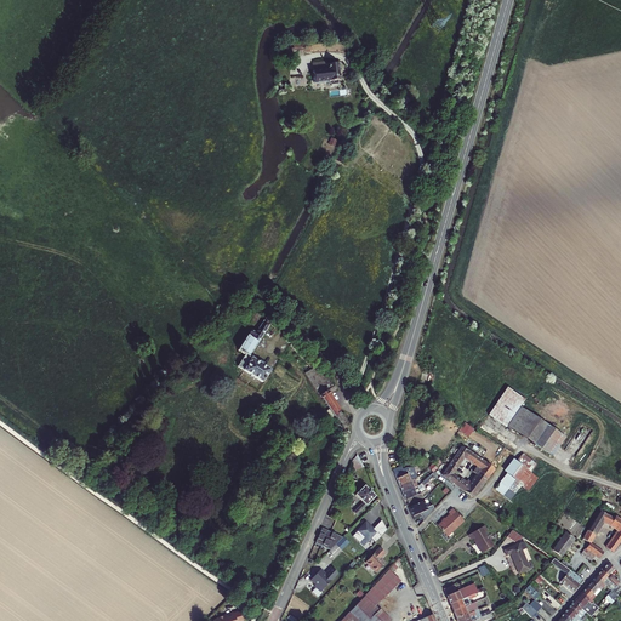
[(325,66),(309,67),(311,86),(329,84),(329,86),(335,86),(335,84),(337,84),(336,67),(325,67),(325,66)]
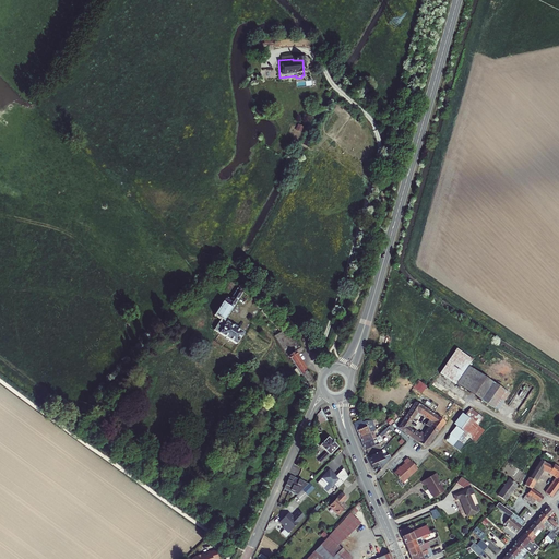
[(237,290),(234,288),(232,290),(236,294),(229,305),(225,301),(222,305),(221,304),(213,318),(216,321),(215,323),(216,325),(213,332),(235,346),(240,337),(223,324),(242,295),(244,292),(244,290),(241,289),(237,290)]
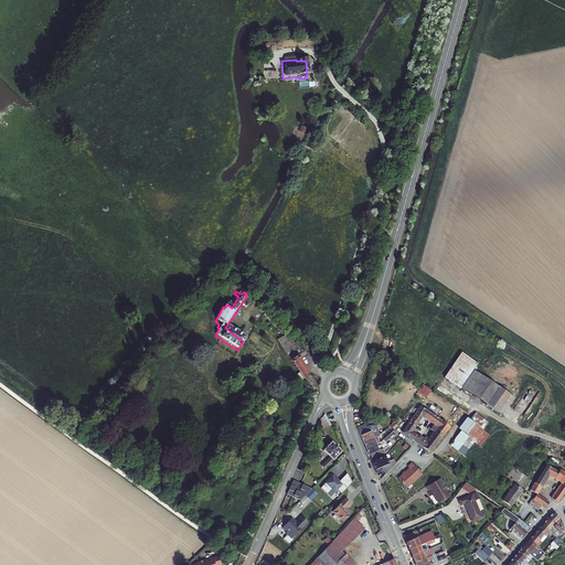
[(291,340),(266,313),(263,318),(272,327),(268,330),(270,331),(273,329),(281,338),(276,342),(300,375),(296,379),(301,386),(306,381),(310,377),(295,355),(300,351),(291,340)]
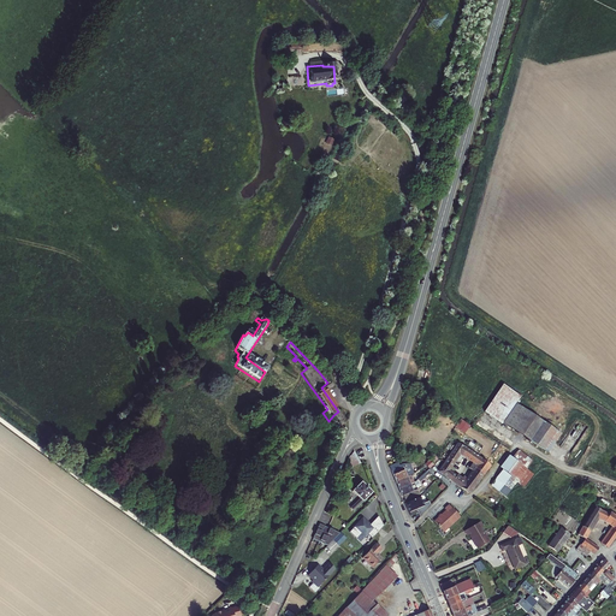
[(550,451),(562,431),(517,403),(522,395),(502,383),(485,412),(550,451)]
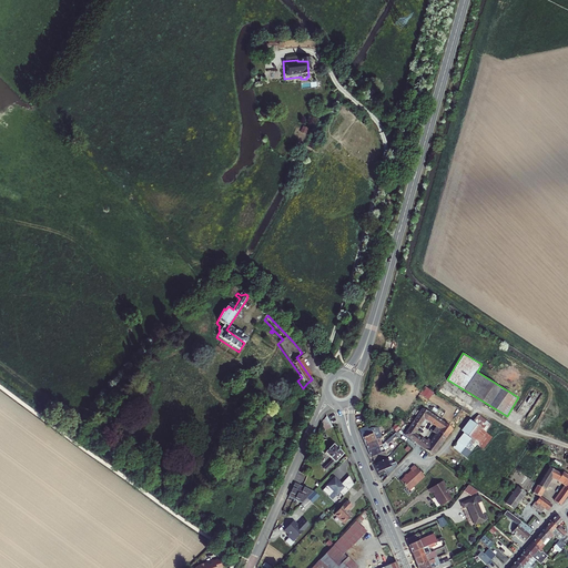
[(310,386),(304,396),(313,402),(316,391),(317,388),(312,379),(307,383),(310,386)]
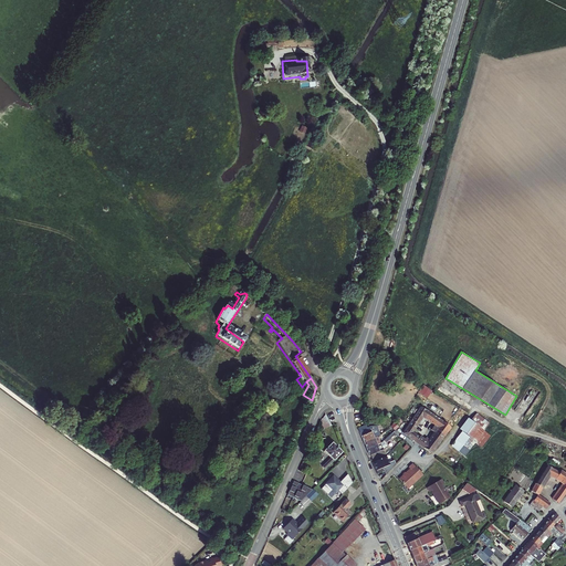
[(425,384),(419,391),(428,397),(432,390),(425,384)]
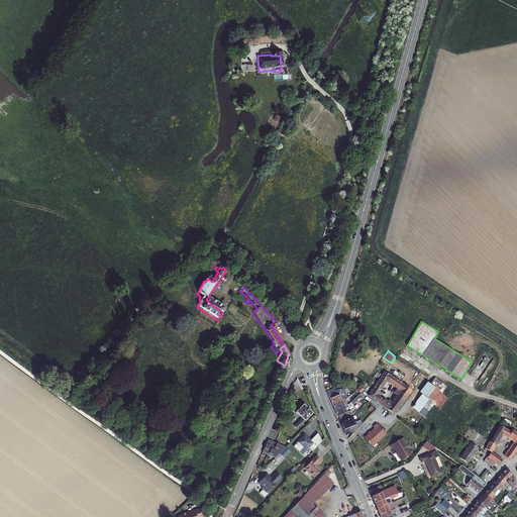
[(386,384),(391,387),(400,393),(392,404),(390,402),(388,404),(387,403),(386,405),(383,409),(393,416),(413,388),(386,371),(368,398),(379,406),(382,402),(377,398),(383,388),(386,384)]
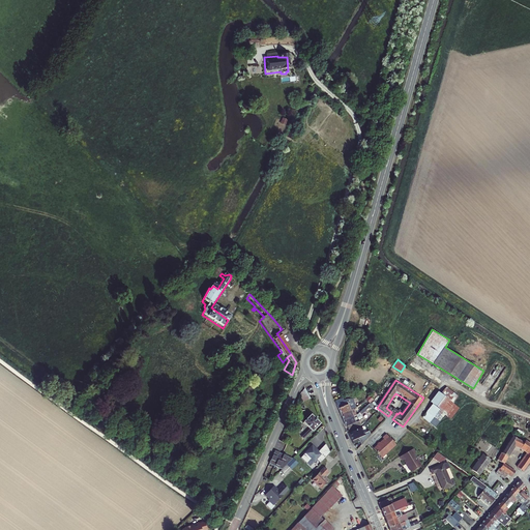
[(299,396),(303,403),(310,400),(304,390),(300,395),(299,396)]
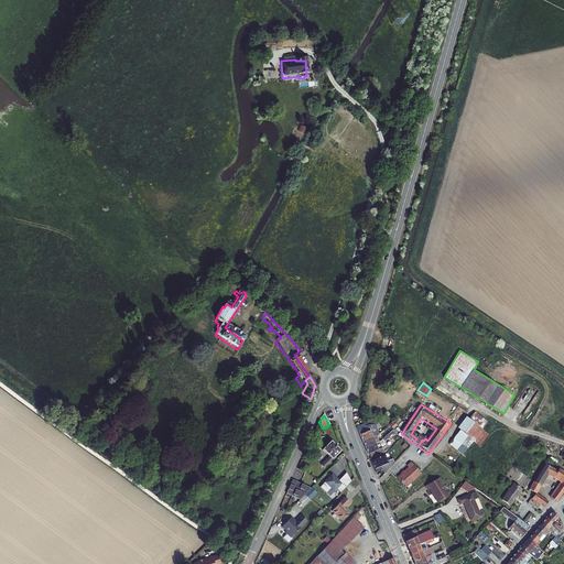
[(473,443),(481,432),(465,420),(457,430),(459,432),(473,443)]
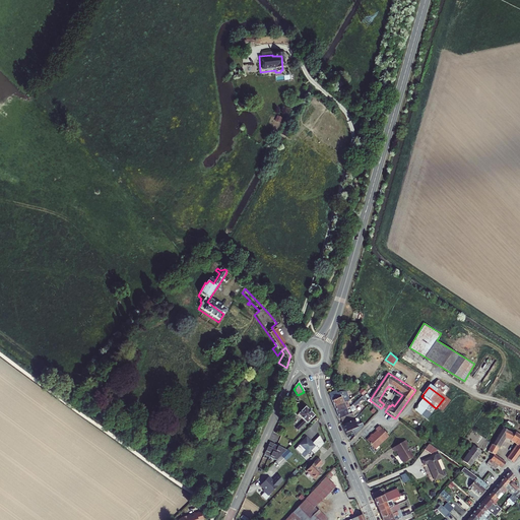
[(331,401),(335,409),(343,405),(347,404),(344,397),(346,396),(346,394),(344,396),(343,396),(342,397),(341,397),(339,397),(337,397),(335,396),(333,395),(330,397),(331,401)]
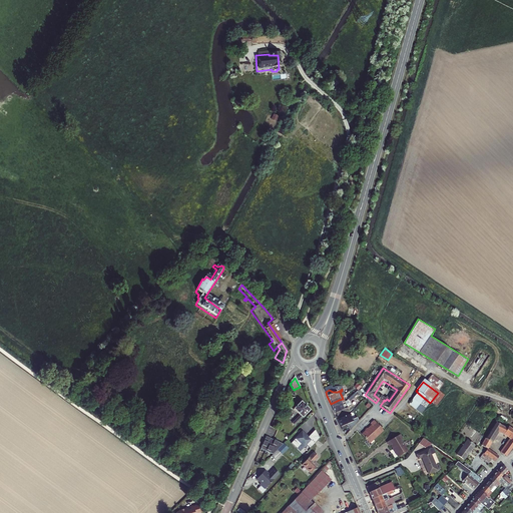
[(418,393),(413,400),(425,410),(430,403),(418,393)]
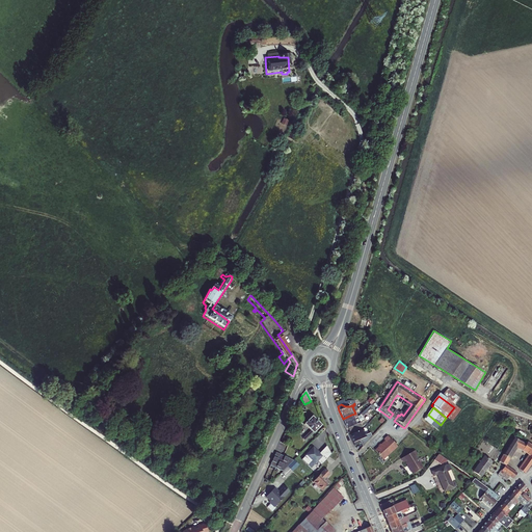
[(451,422),(459,411),(454,407),(446,418),(451,422)]
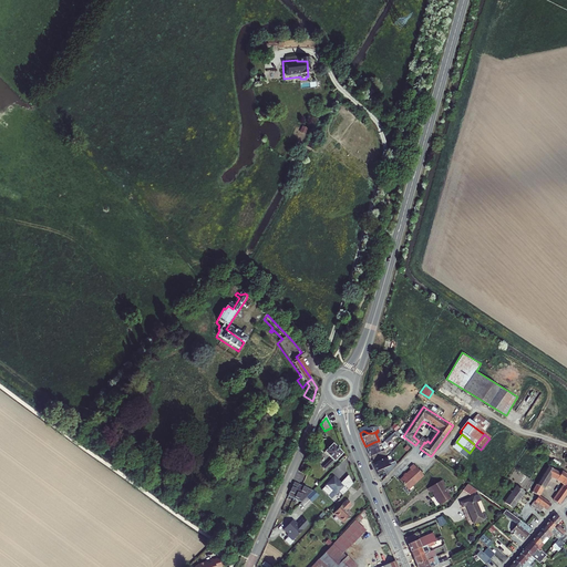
[(393,437),(392,435),(383,444),(385,446),(393,437)]
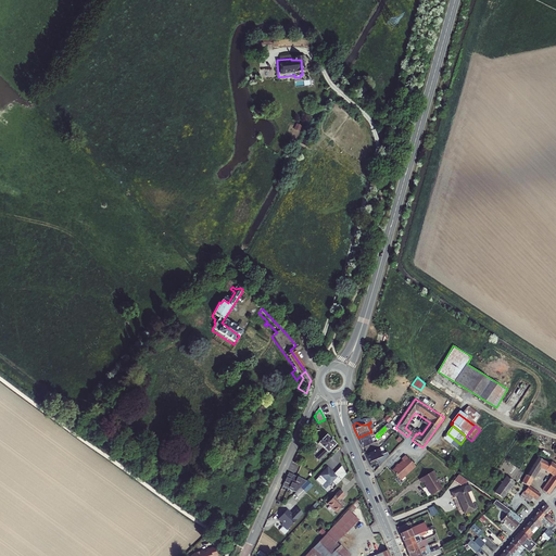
[(358,438),(361,444),(374,438),(373,436),(369,437),(367,433),(358,438)]
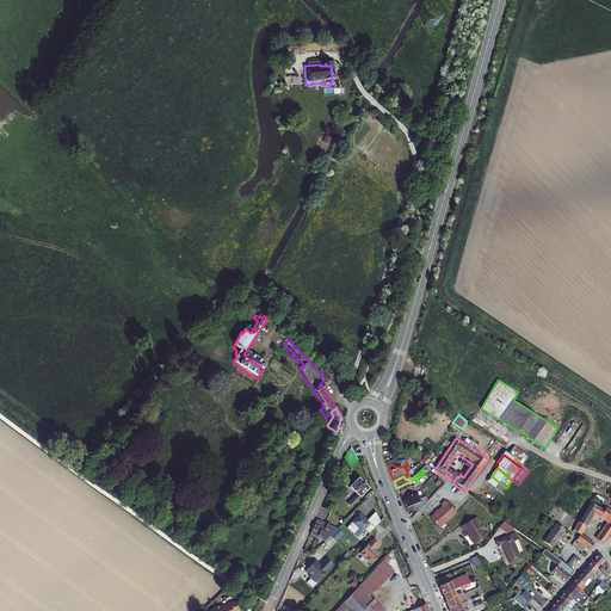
[(506,488),(492,476),(486,483),(500,495),(506,488)]
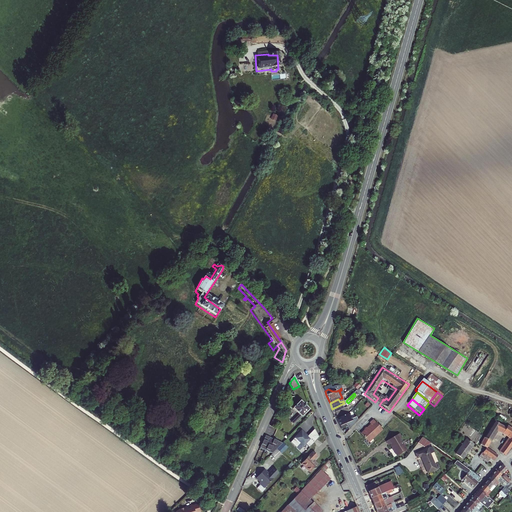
[(292,410),(298,416),(291,423),(294,425),(309,411),(300,402),(292,410)]
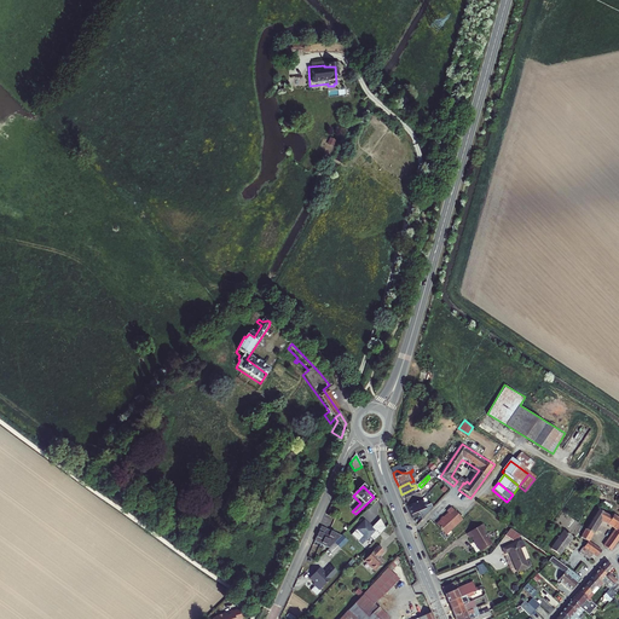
[(404,501),(405,501),(418,495),(422,492),(421,490),(417,491),(416,487),(401,495),(404,501)]
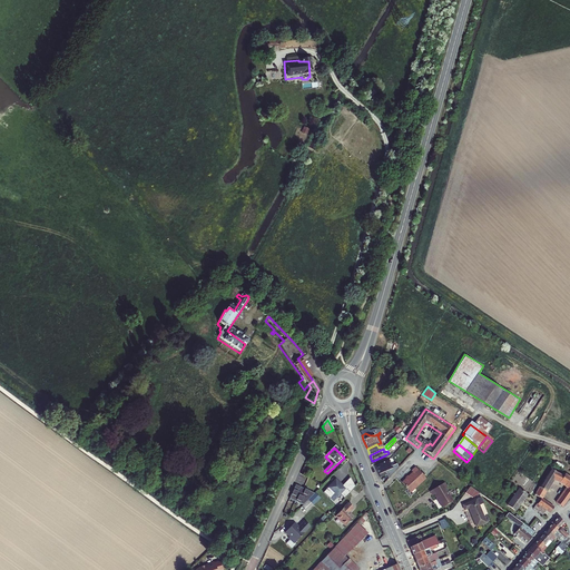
[(389,461),(385,455),(373,461),(375,467),(389,461)]
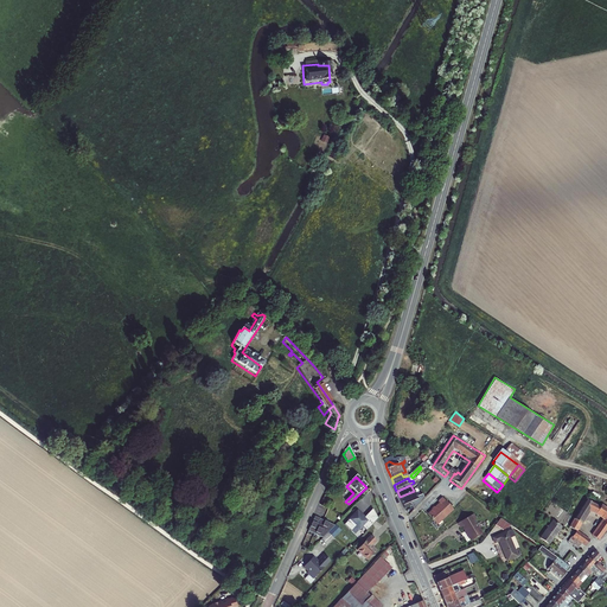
[(414,493),(400,499),(404,511),(411,508),(410,505),(417,502),(414,493)]
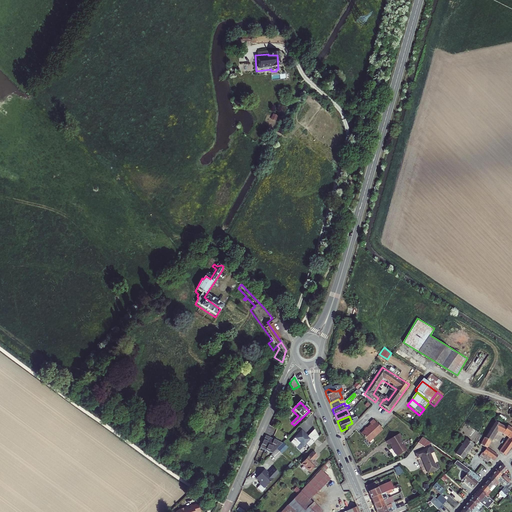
[(510,437),(500,451),(500,452),(505,455),(511,444),(511,429),(507,425),(505,428),(499,424),(495,421),(493,420),(483,435),(479,443),(482,445),(486,447),(498,430),(504,432),(510,437)]
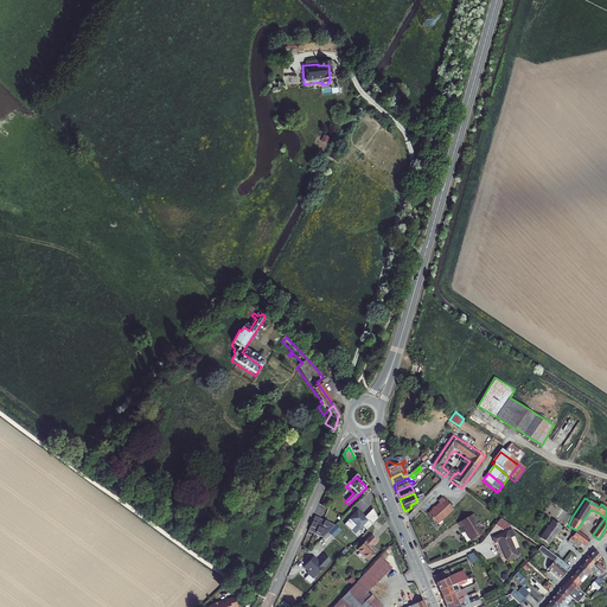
[(438,525),(453,510),(442,499),(438,503),(439,504),(428,515),(438,525)]
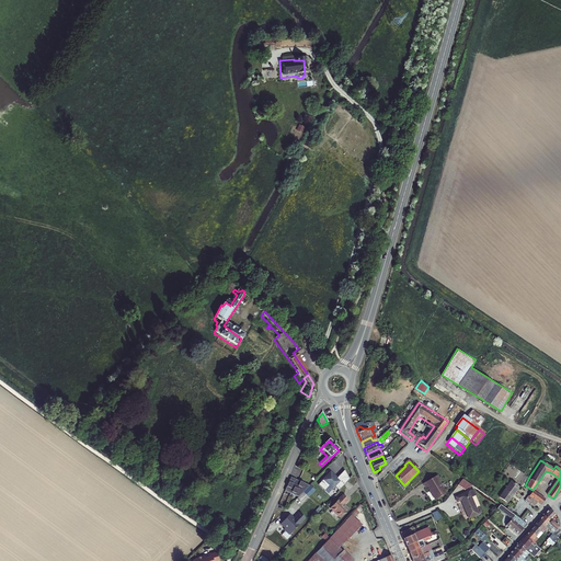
[(330,473),(318,485),(324,492),(328,488),(332,491),(334,488),(339,491),(350,479),(343,471),(334,479),(333,478),(334,478),(330,473)]
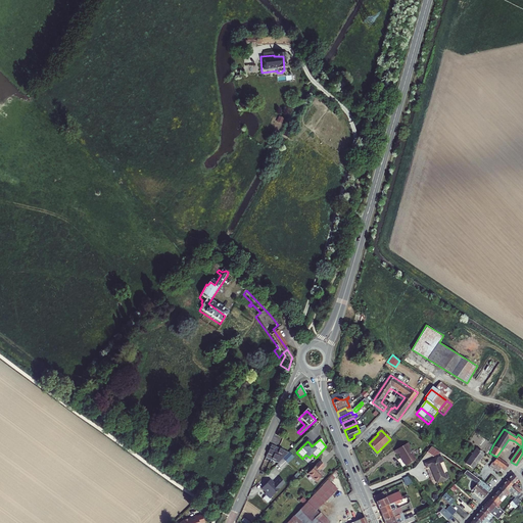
[(408,448),(410,447),(408,443),(394,452),(396,455),(398,454),(406,466),(415,461),(408,448)]
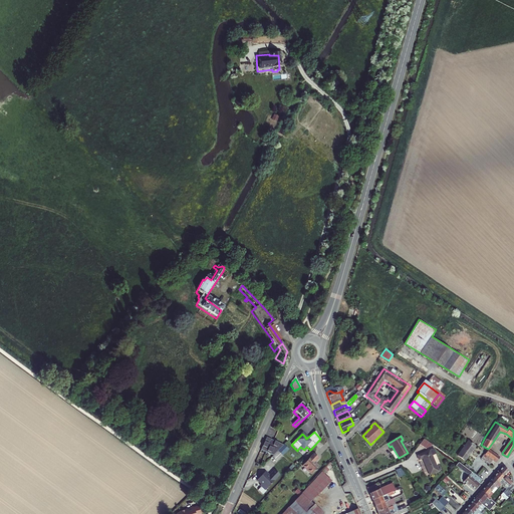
[(431,446),(423,439),(419,445),(425,450),(431,446)]
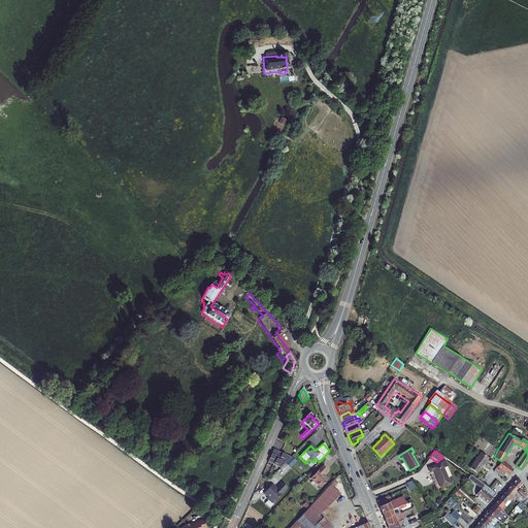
[(488,459),(481,454),(469,468),(476,473),(488,459)]
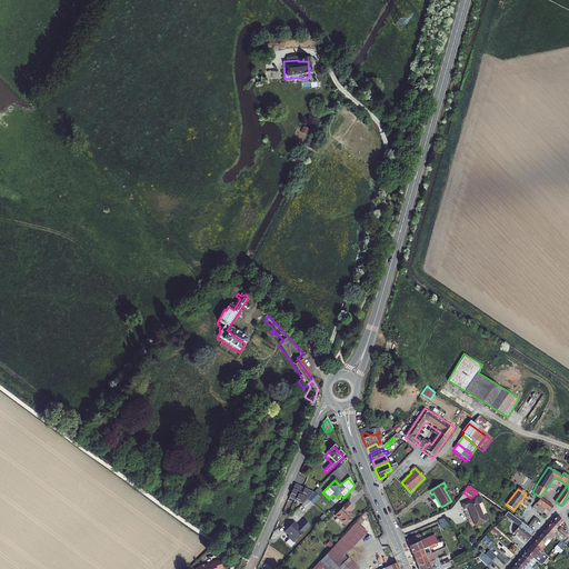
[(288,501),(300,507),(311,496),(299,490),(298,491),(297,492),(292,490),(288,501)]
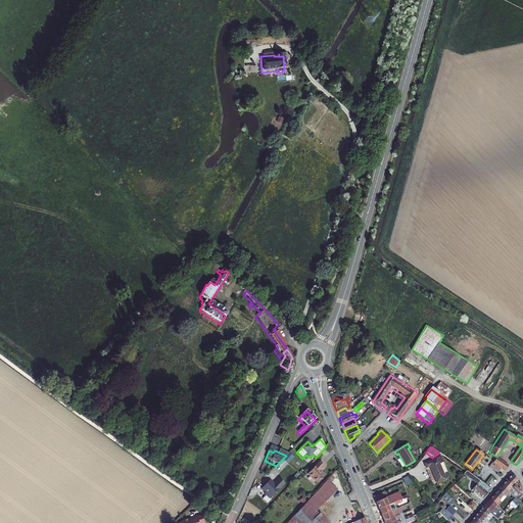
[(286,456),(283,459),(288,464),(296,456),(291,450),(286,456)]
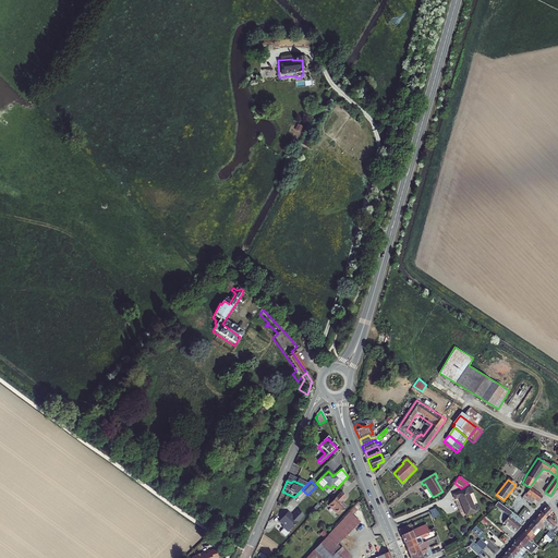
[(472,493),(470,487),(452,495),(453,499),(458,498),(465,516),(474,511),(468,495),(472,493)]
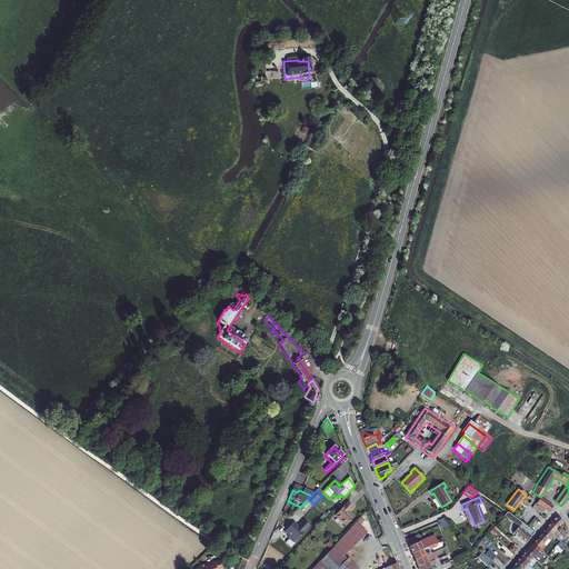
[(537,503),(545,509),(548,512),(553,506),(540,497),(537,503)]
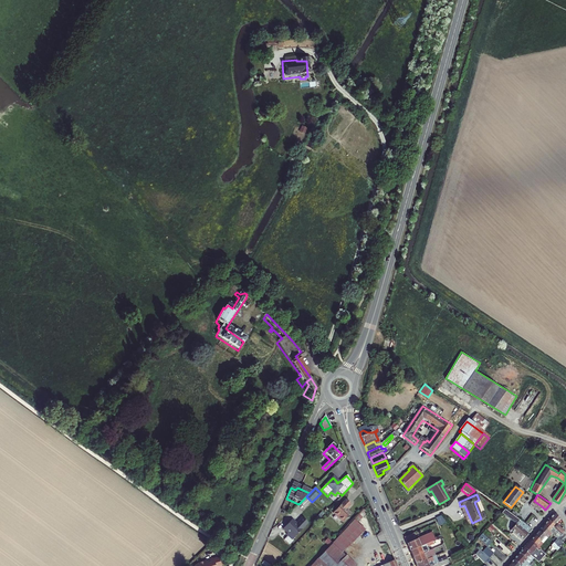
[(306,496),(299,504),(304,510),(312,502),(306,496)]
